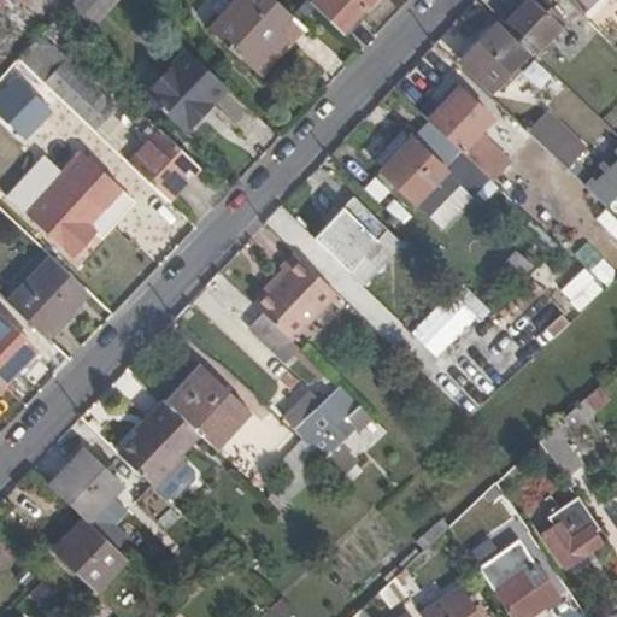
[(15,30),(36,22),(28,0),(13,0),(5,4),(15,30)]
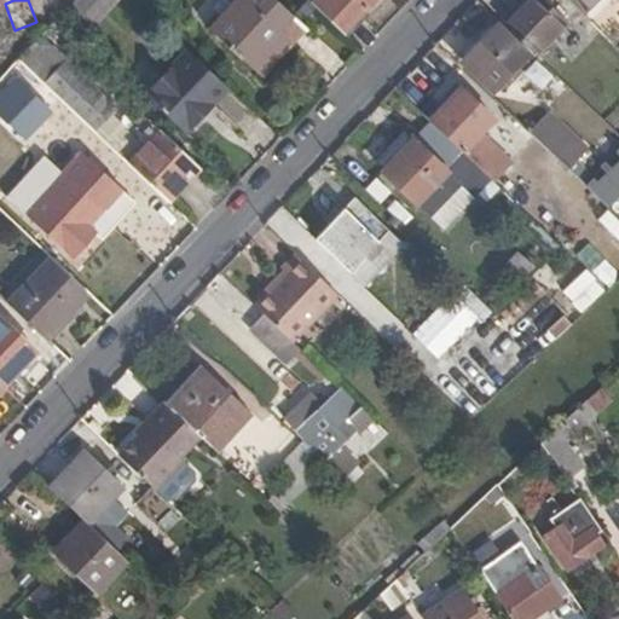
[(92,29),(119,0),(73,0),(67,7),(92,29)]
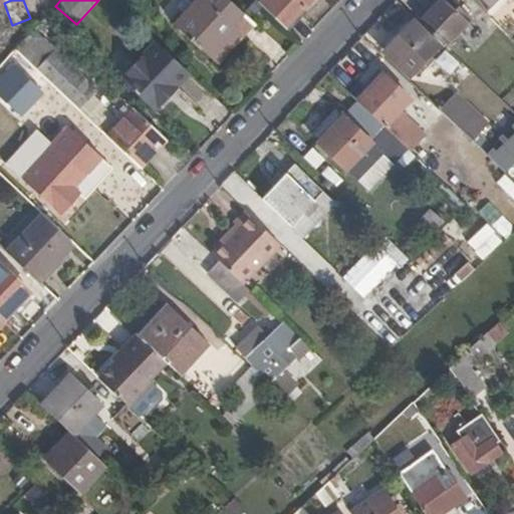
[(221,10),(230,1),(229,0),(191,0),(173,20),(210,55),(237,26),(221,10)]
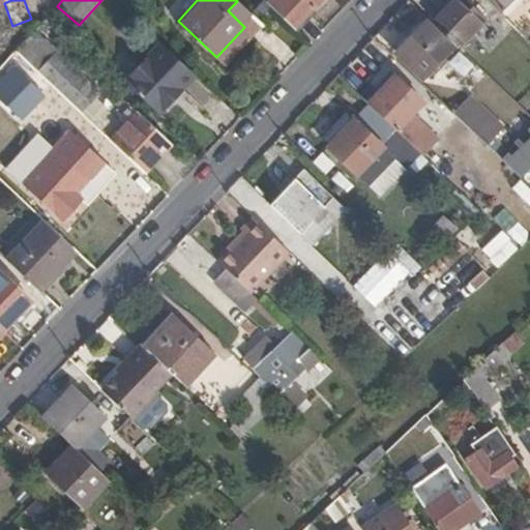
[(274,0),(269,5),(291,26),(316,0),(274,0)]
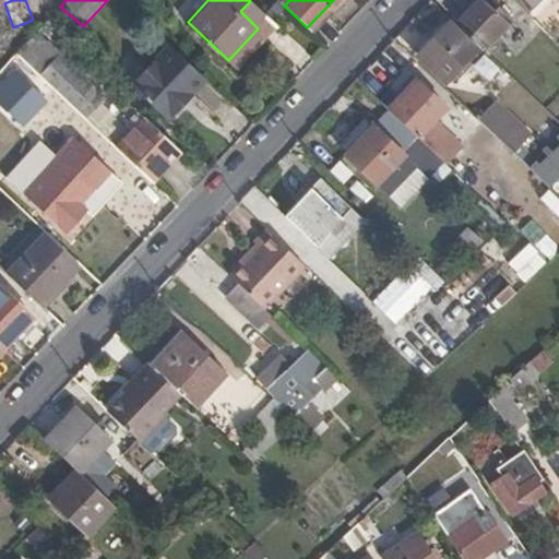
[(488,0),(479,0),(458,24),(479,46),(483,49),(510,21),(488,0)]
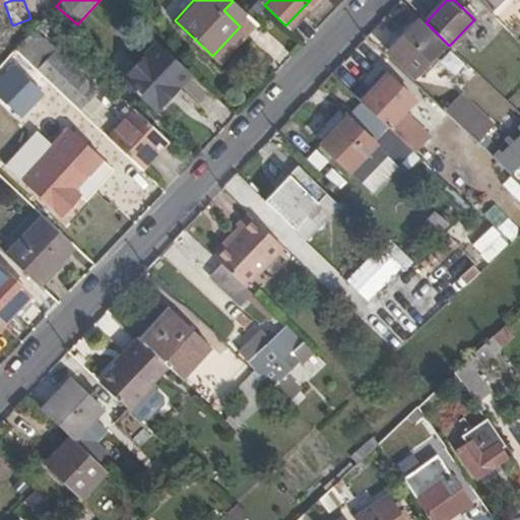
[(475,0),(488,12),(499,0),(475,0)]
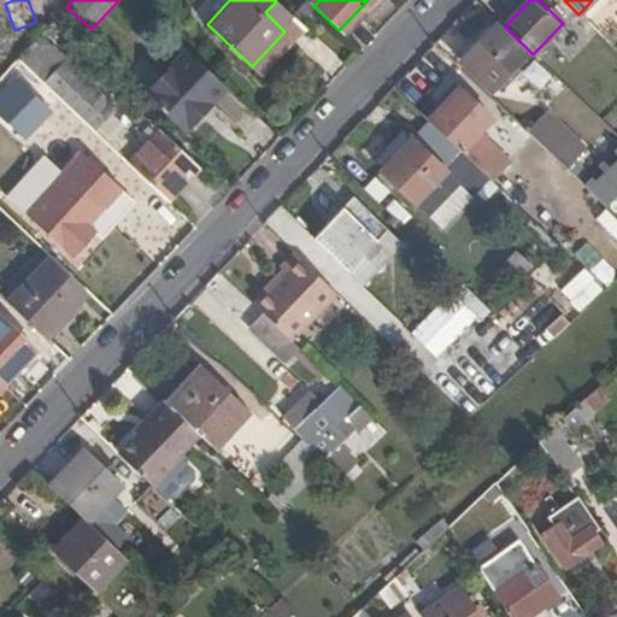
[(285,31),(295,19),(276,1),(265,12),(285,31)]
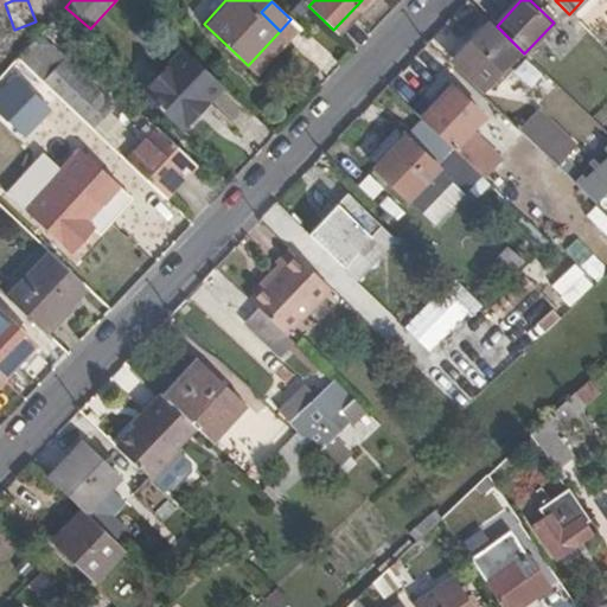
[(447,58),(470,31),(453,18),(430,45),(447,58)]
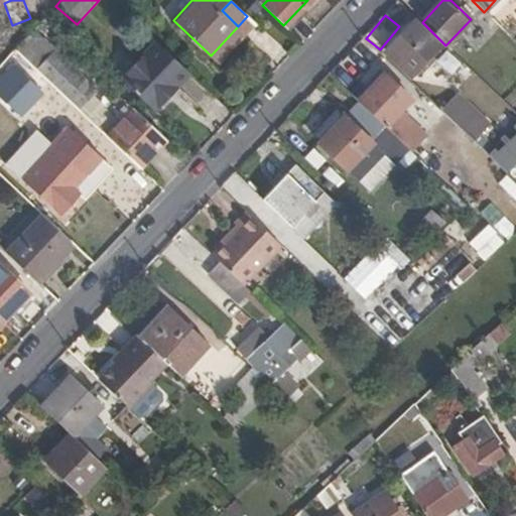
[(247,16),(238,26),(211,55),(219,63),(256,24),(247,16)]
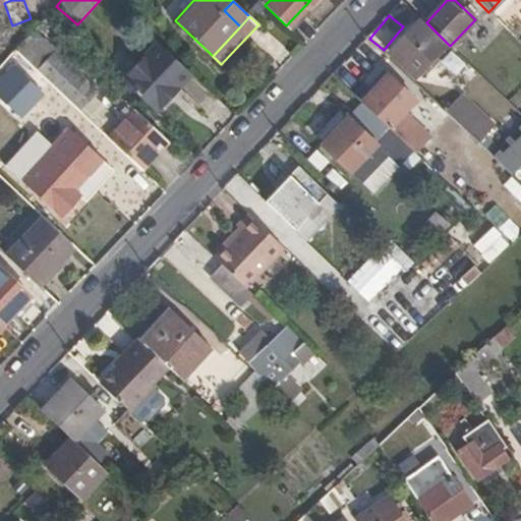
[(425,21),(421,25),(444,47),(447,43),(426,22),(425,21)]
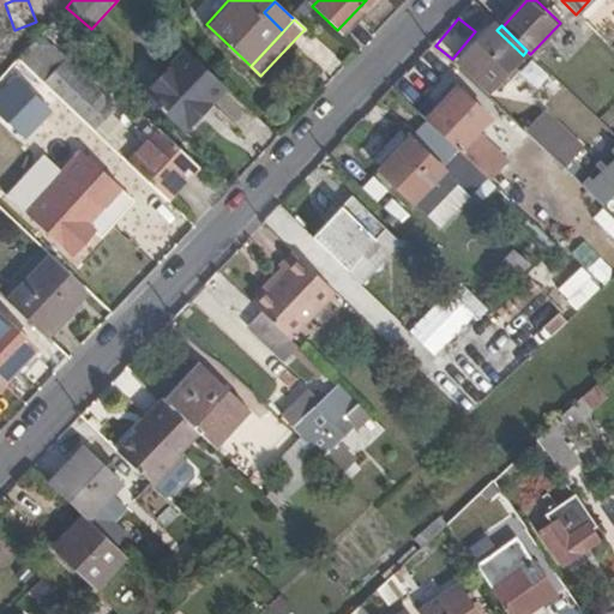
[(497,30),(493,26),(461,60),(491,88),(523,55),(497,30)]
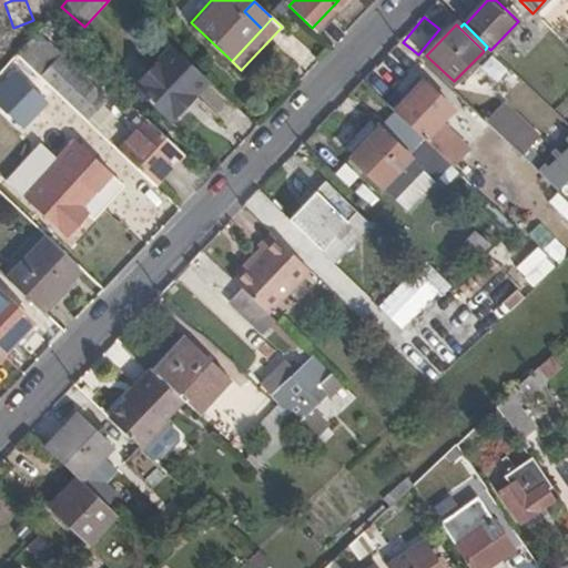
[(94,85),(37,31),(16,53),(73,108),(94,85)]
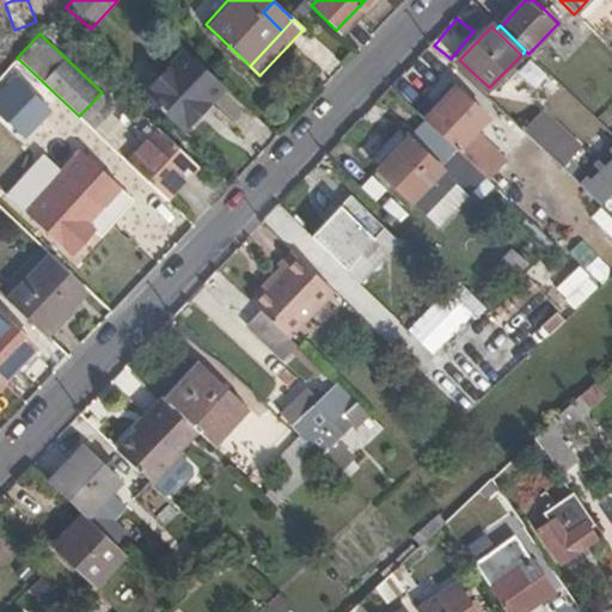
[(184,50),(142,95),(179,130),(222,87),(184,50)]
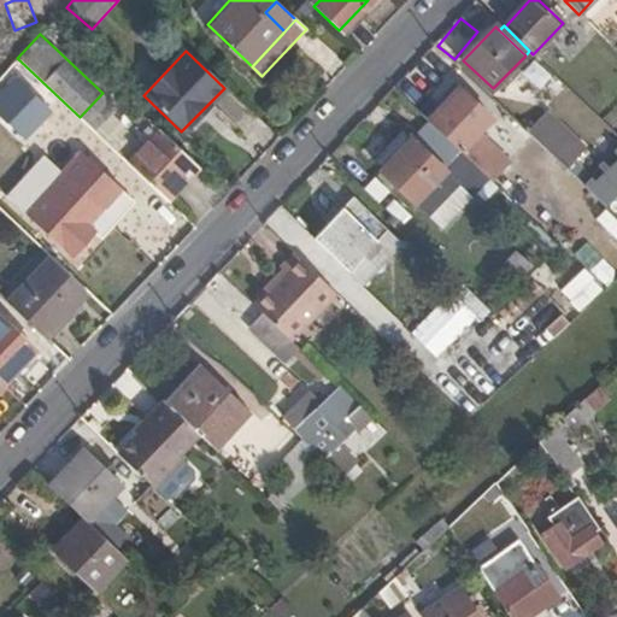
[(18,80),(0,99),(0,113),(24,136),(50,107),(18,80)]
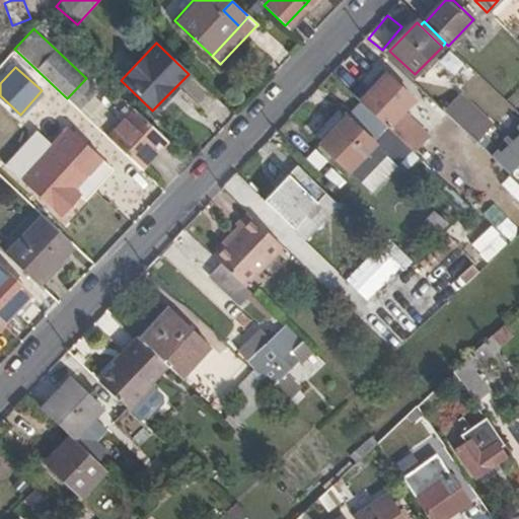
[(387,73),(360,101),(389,130),(414,153),(425,141),(399,117),(416,100),(387,73)]
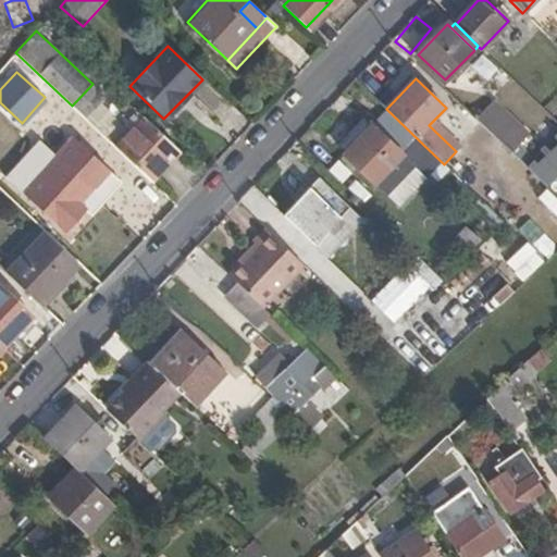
[(494,100),(477,118),(511,152),(519,145),(529,135),(494,100)]
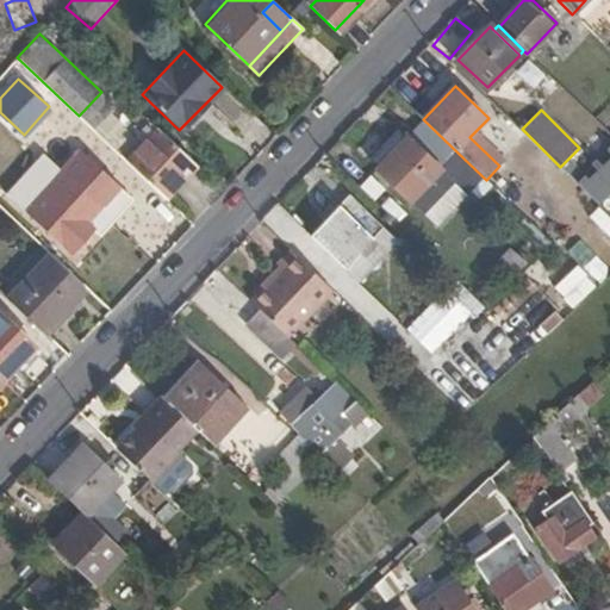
[(120,157),(137,143),(111,112),(94,125),(120,157)]
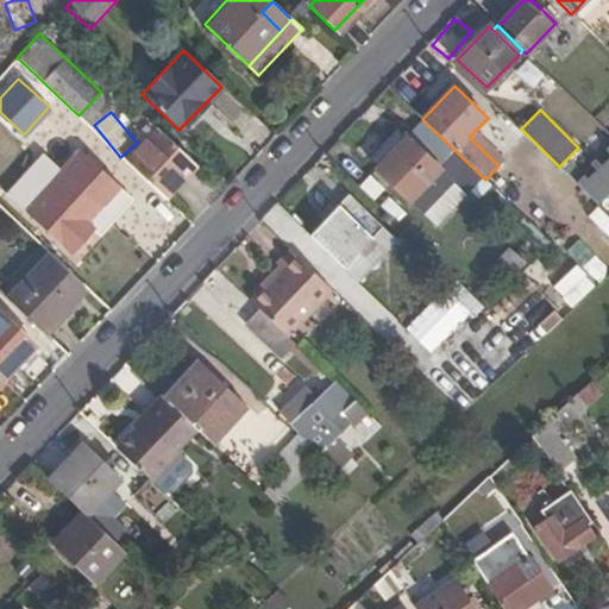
[(440,169),(457,152),(422,119),(375,168),(409,200),(440,169)]
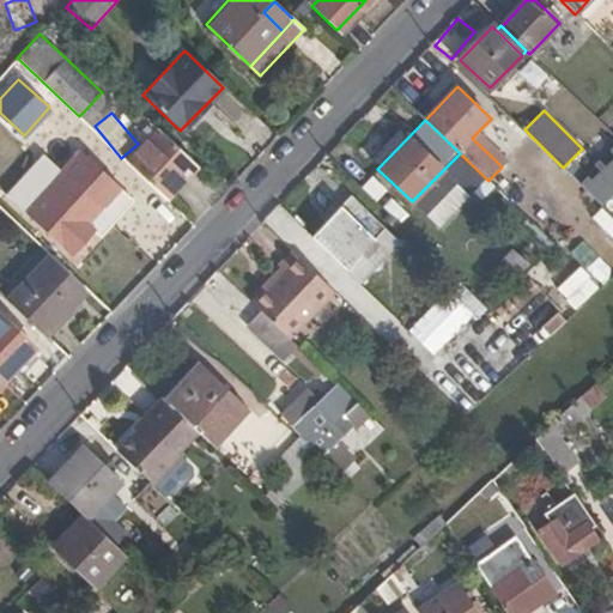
[(157,128),(126,161),(151,183),(168,200),(198,168),(157,128)]
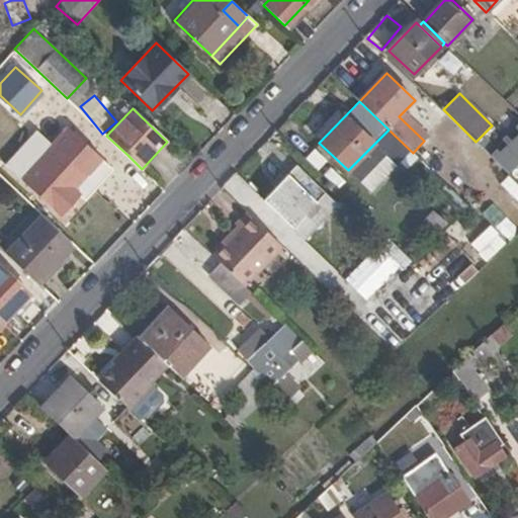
[(21,177),(59,212),(78,192),(73,186),(100,157),(67,124),(51,142),(53,144),(21,177)]
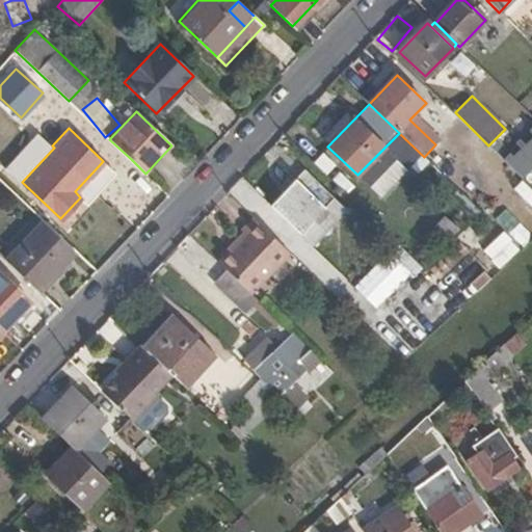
[(531,136),(513,154),(505,161),(523,178),(531,168),(531,136)]
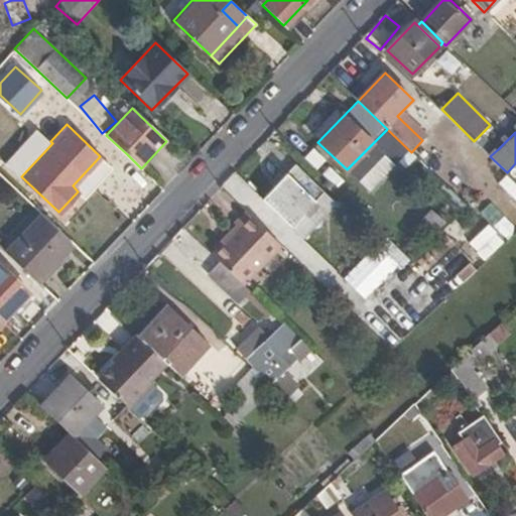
[(474,141),(490,156),(498,149),(481,134),(474,141)]
